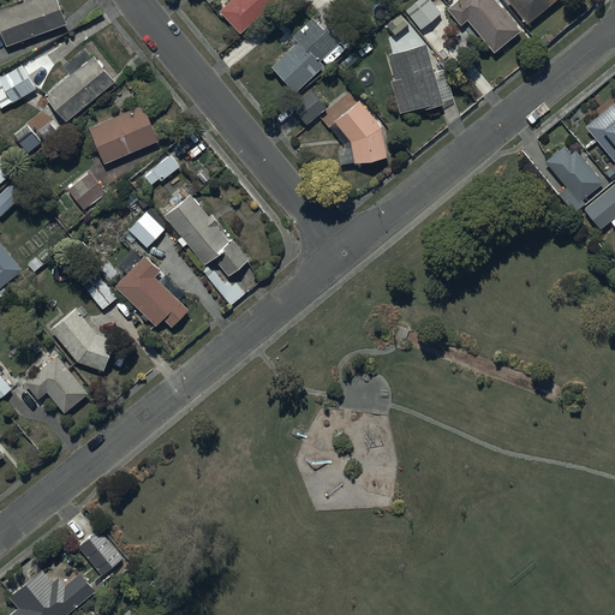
[(25,0),(0,10),(0,28),(6,45),(67,22),(58,0),(25,0)]
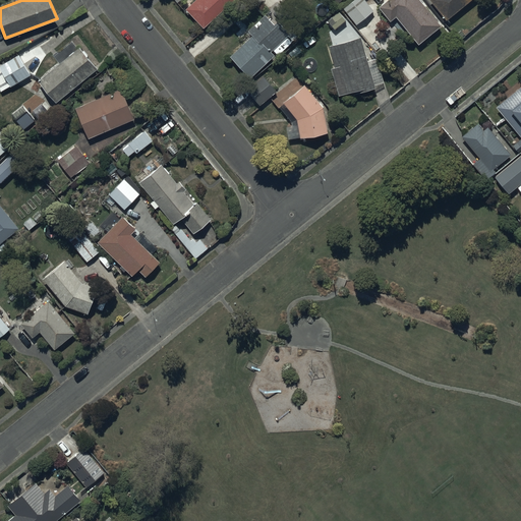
[(192,0),(186,6),(204,25),(231,0),(192,0)]
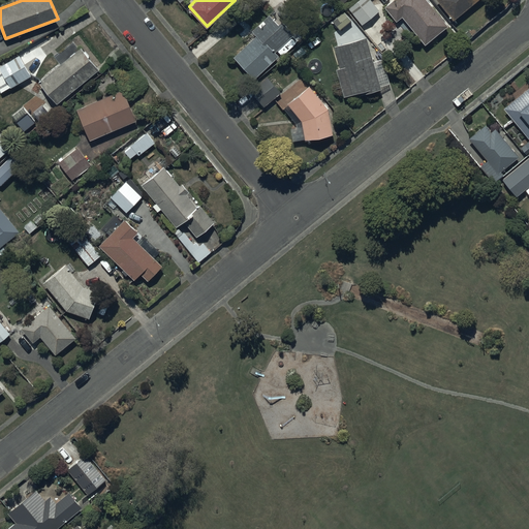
[(356,0),(348,6),(362,24),(379,9),(371,0),(356,0)]
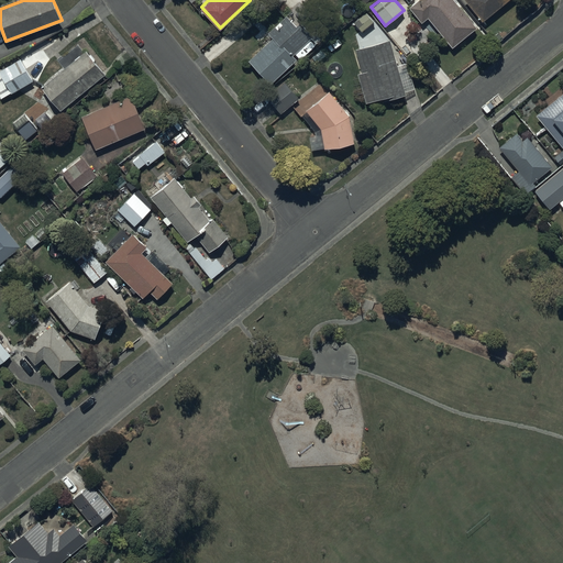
[(476,24),(455,0),(416,0),(409,7),(421,21),(428,17),(452,46),(476,24)]
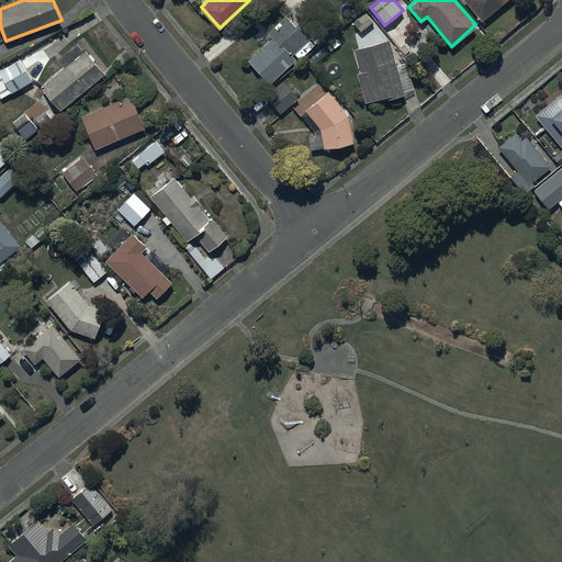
[(464,0),(481,18),(503,0),(464,0)]
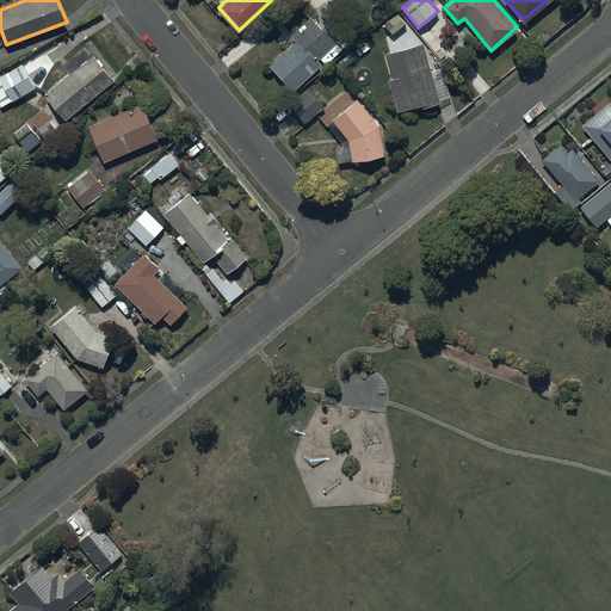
[(397,12),(384,22),(393,32),(406,22),(397,12)]
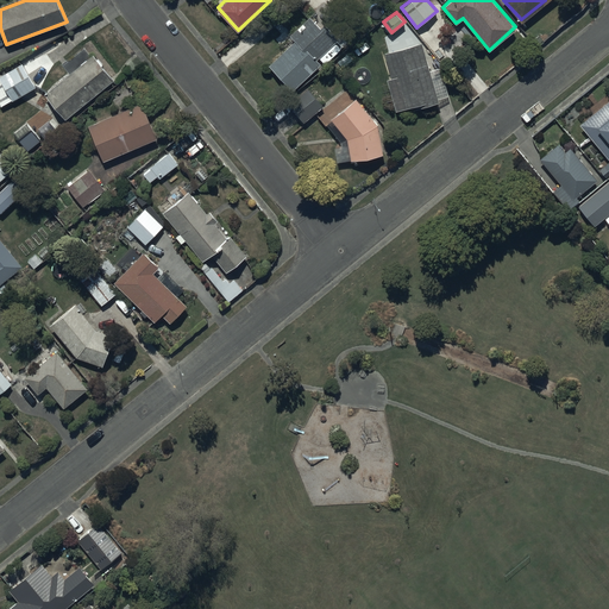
[(320,25),(309,14),(290,33),(295,38),(269,63),(293,88),(321,62),(316,57),(319,56),(324,62),(339,46),(334,41),(339,36),(325,20),(320,25)]
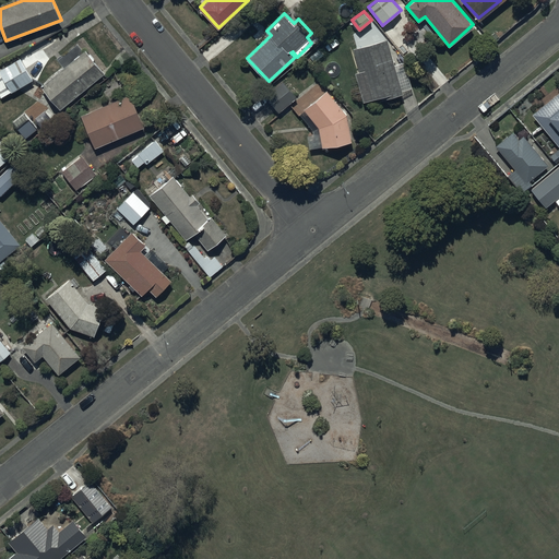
[(394,63),(387,37),(353,47),(359,70),(356,71),(364,99),(380,95),(381,97),(402,92),(401,90),(411,86),(404,61),(394,63)]
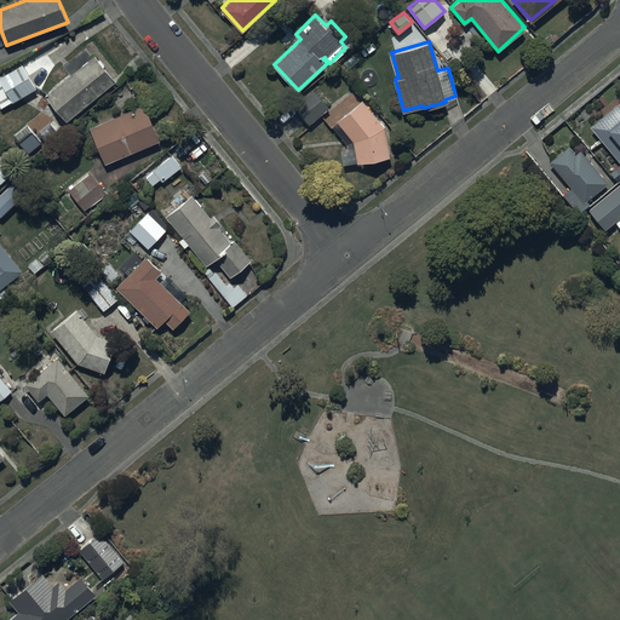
[(115,80),(93,53),(44,95),(65,121),(115,80)]
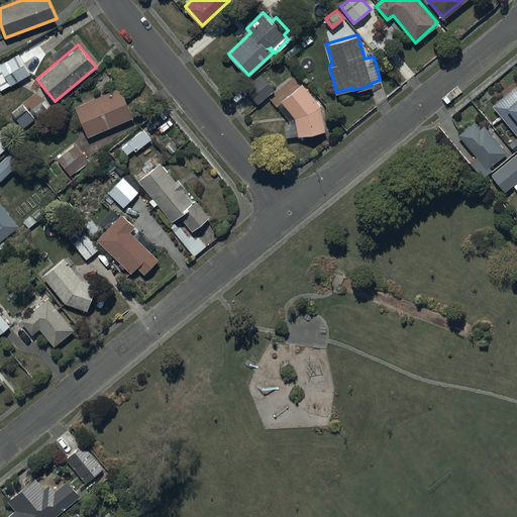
[(31,73),(19,53),(0,64),(0,87),(1,89),(10,84),(11,85),(31,73)]
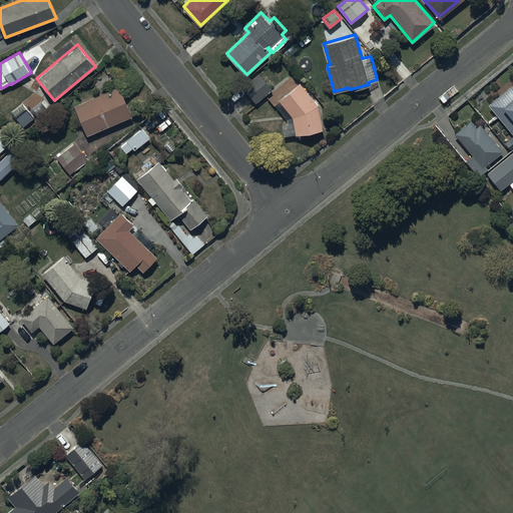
[(272,88),(259,73),(243,87),(255,102),(272,88)]
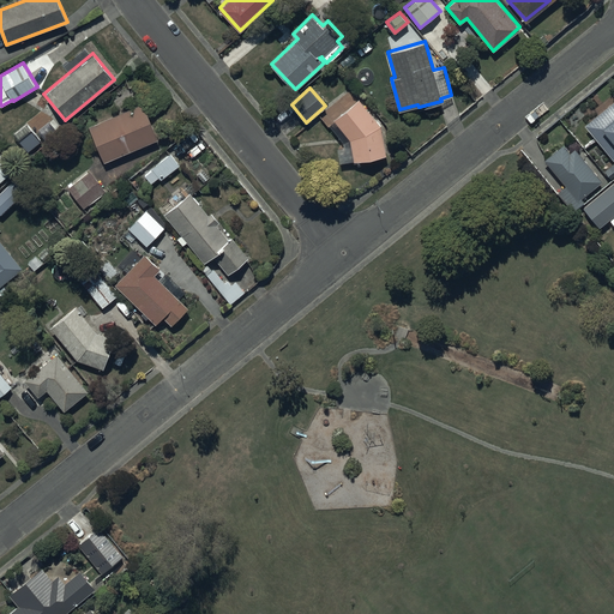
[(357,97),(333,118),(349,138),(354,160),(386,154),(380,124),(357,97)]
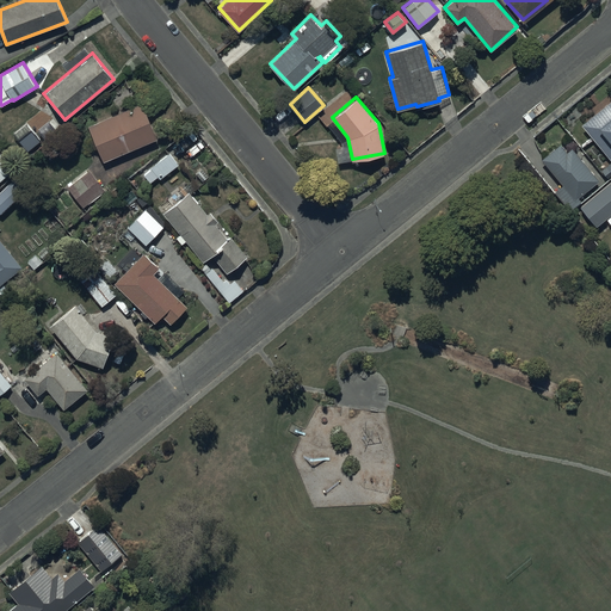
[(610,99),(581,123),(610,158),(610,99)]
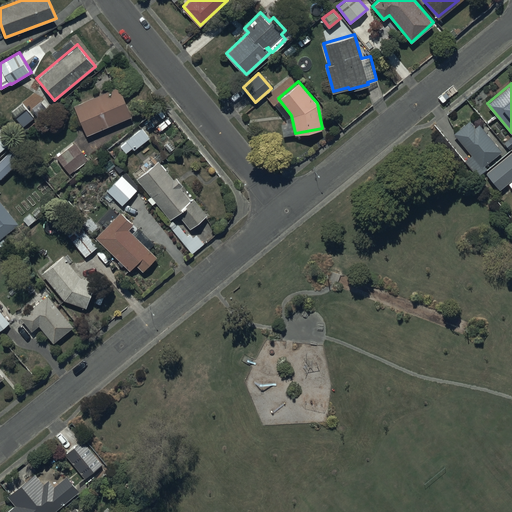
[(119,86),(73,104),(87,135),(131,115),(119,86)]
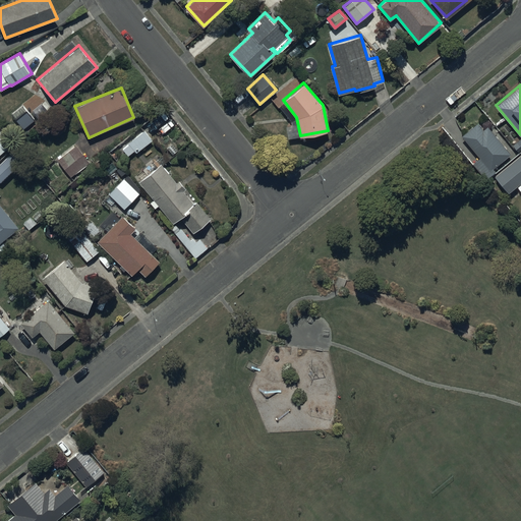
[(129,142),(122,148),(127,155),(135,150),(136,152),(153,139),(149,134),(162,124),(154,115),(140,125),(143,129),(128,141),(129,142)]
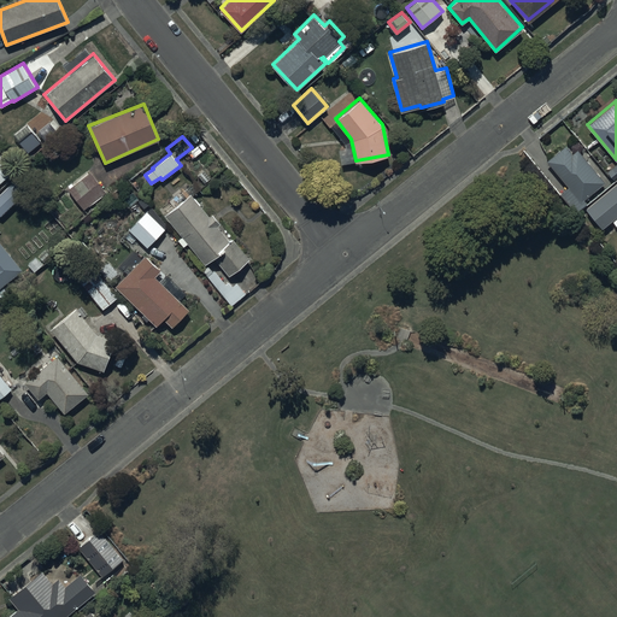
[(565,144),(547,159),(568,186),(559,193),(575,211),(586,201),(583,199),(605,181),(577,148),(573,153),(565,144)]
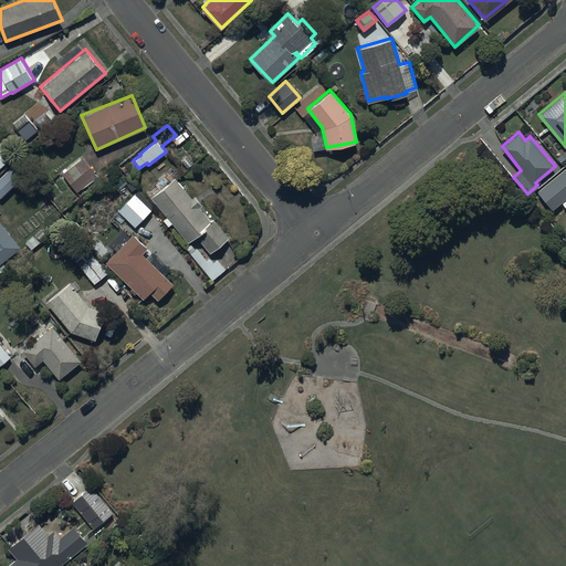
[(0,140),(0,168),(13,157),(0,140)]
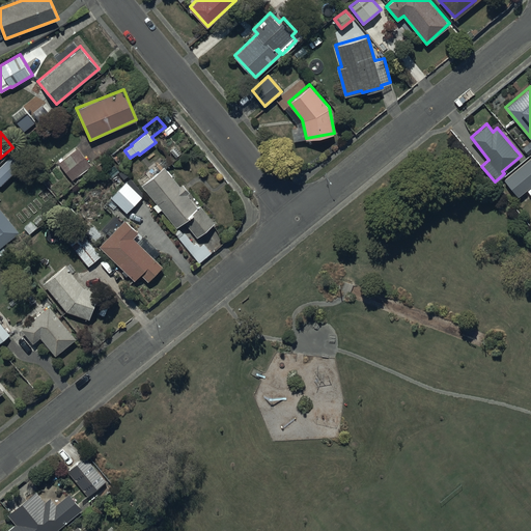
[(88,162),(76,147),(58,163),(70,177),(88,162)]
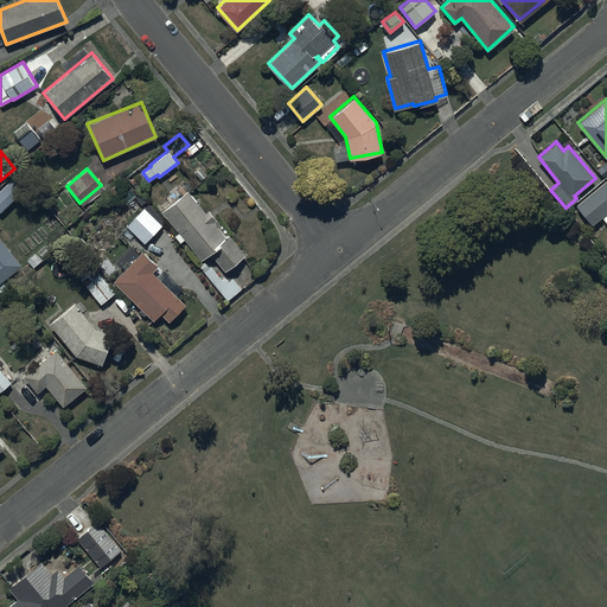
[(17,172),(0,187),(0,210),(0,211),(30,186),(17,172)]
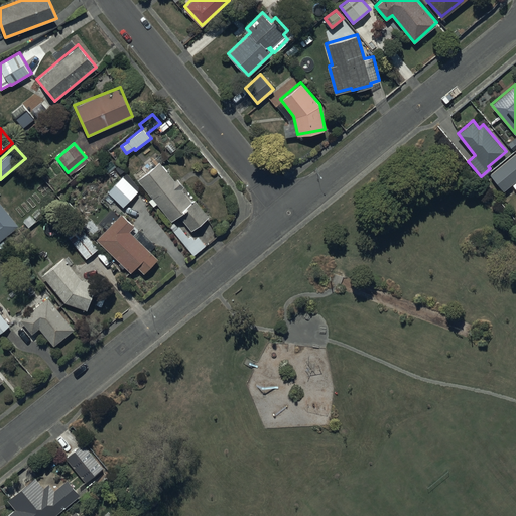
[(515,178),(515,152),(491,174),(504,189),(515,178)]
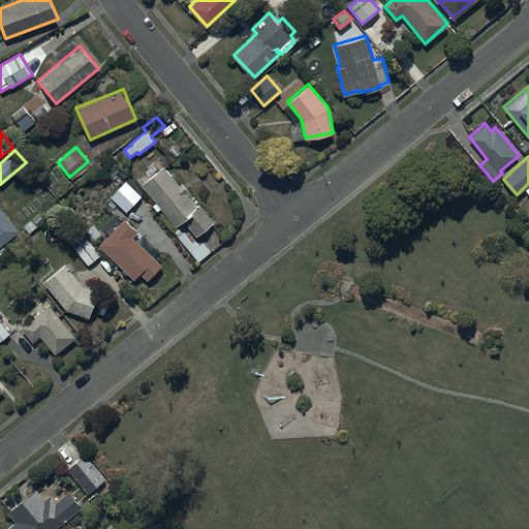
[(163,164),(141,183),(176,225),(183,219),(196,236),(214,221),(199,204),(198,205),(191,196),(192,194),(182,182),(180,184),(163,164)]
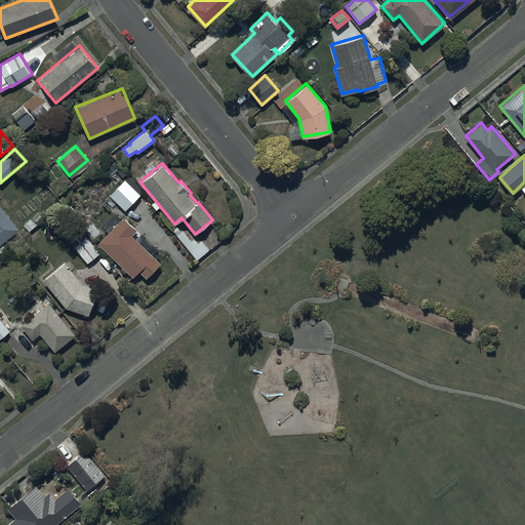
[(140,194),(125,178),(110,194),(125,209),(140,194)]
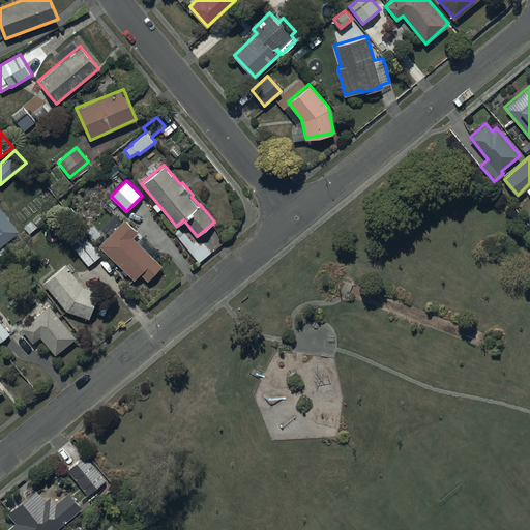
[(0,257),(7,251),(2,244),(19,231),(0,206),(0,257)]
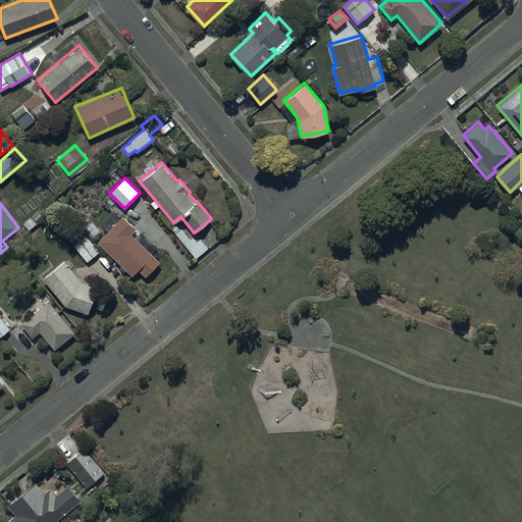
[(137,227),(122,215),(98,242),(121,264),(119,267),(123,271),(125,268),(132,274),(138,268),(145,275),(159,260),(152,254),(158,248),(141,231),(140,232),(136,228),(137,227)]
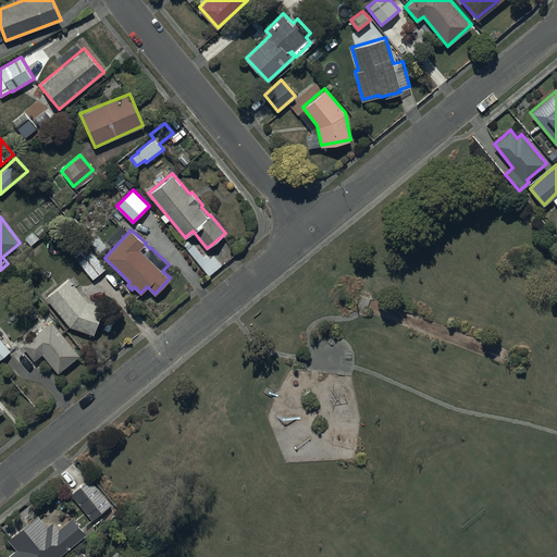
[(96,233),(88,242),(100,252),(108,245),(96,233)]
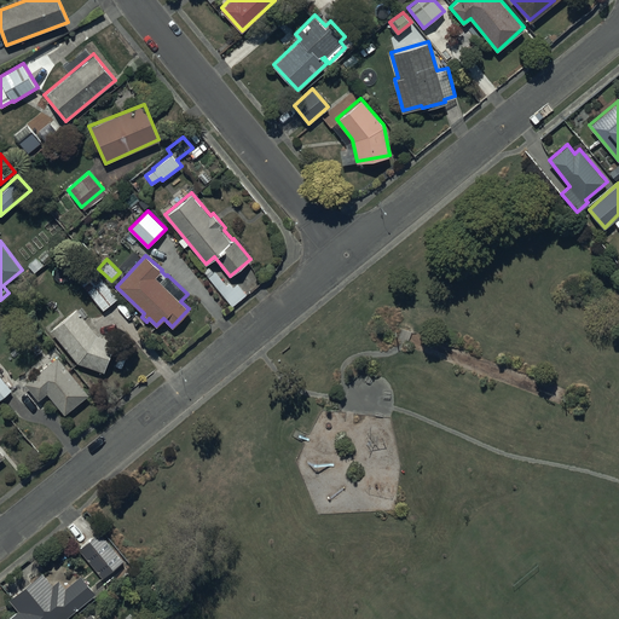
[(88,268),(77,277),(103,308),(117,298),(97,272),(94,275),(88,268)]
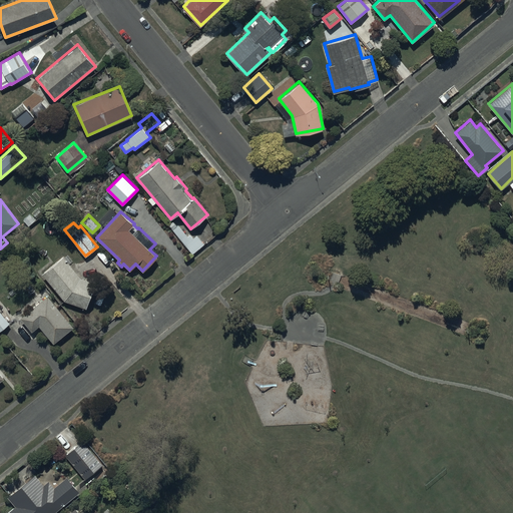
[(63,254),(42,272),(64,300),(86,308),(95,282),(80,277),(63,254)]
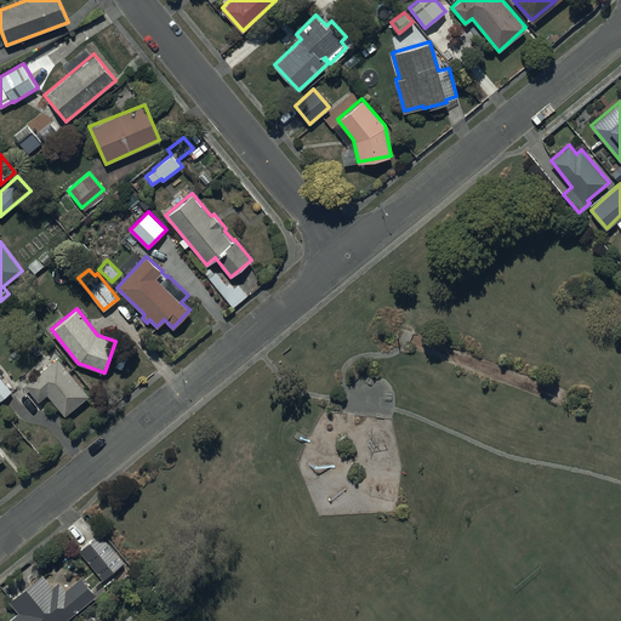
[(89,394),(57,357),(24,382),(39,400),(47,393),(64,414),(89,394)]
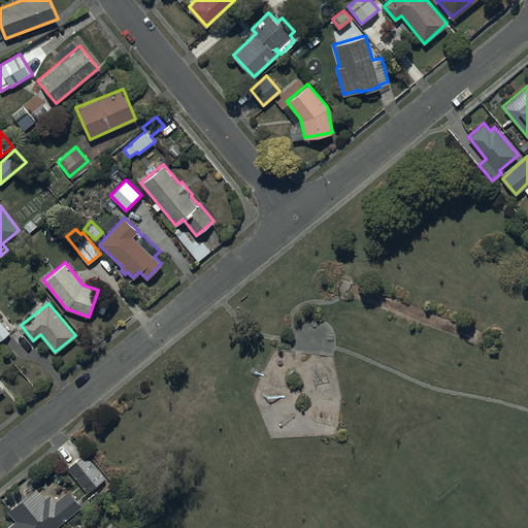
[(0,338),(14,327),(0,308),(0,338)]
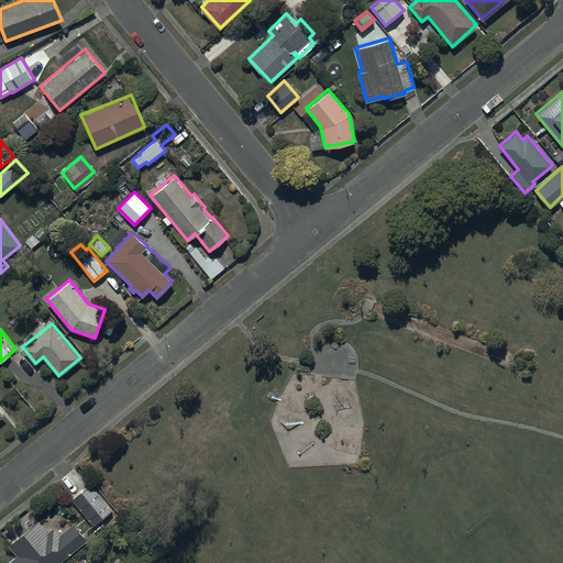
[(90,483),(72,498),(95,526),(113,510),(90,483)]
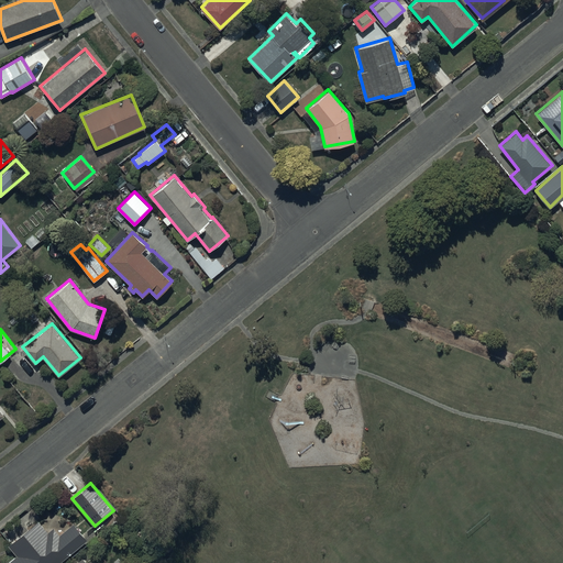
[(6,562),(55,562),(87,538),(74,521),(61,533),(54,526),(48,531),(31,510),(2,533),(10,542),(8,543),(17,554),(6,562)]
